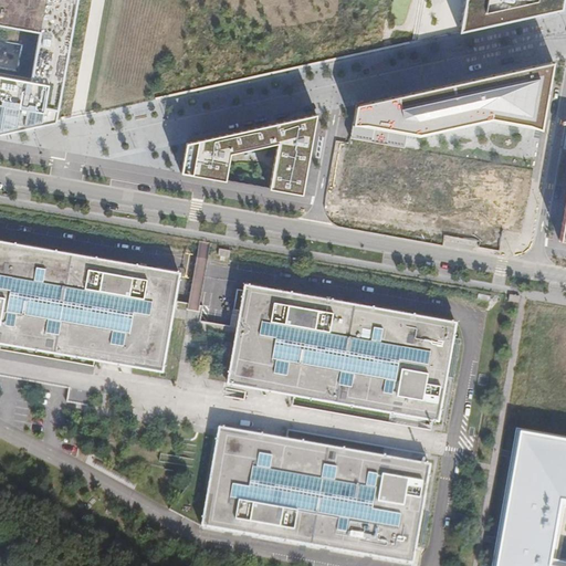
[(55,123),(58,114),(76,0),(0,0),(0,134),(38,126),(55,123)]
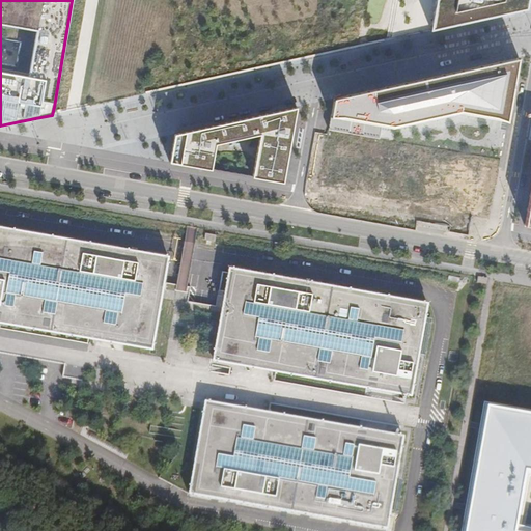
[(529,0),(435,0),(430,31),(453,26),(527,9),(529,0)]
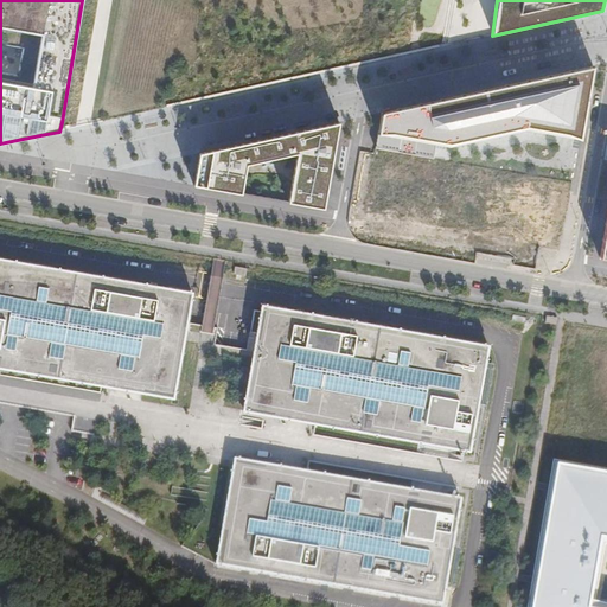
[(382,113),(375,148),(434,159),(436,145),(449,147),(524,127),(580,140),(593,65),(480,90),(382,113)]
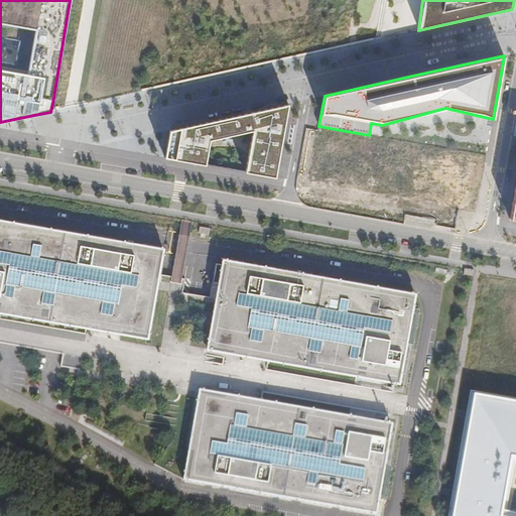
[(288,104),(170,130),(165,157),(205,164),(210,140),(252,131),(245,171),(275,177),(288,104)]
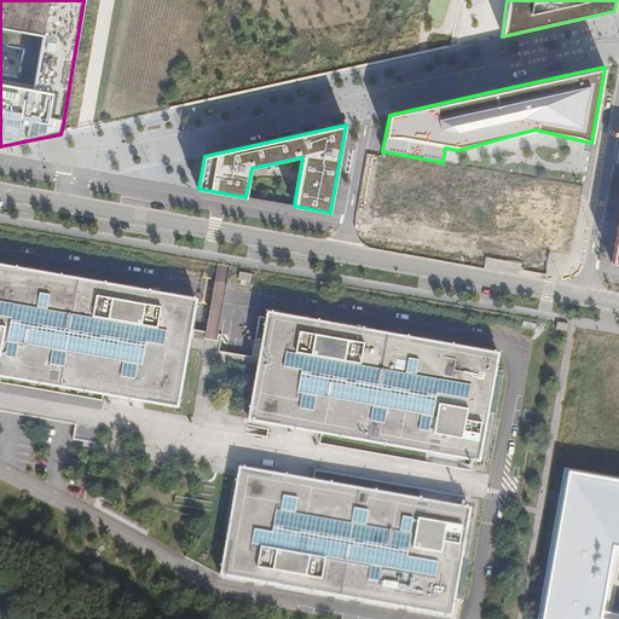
[(197,301),(0,267),(0,375),(179,406),(197,301)]
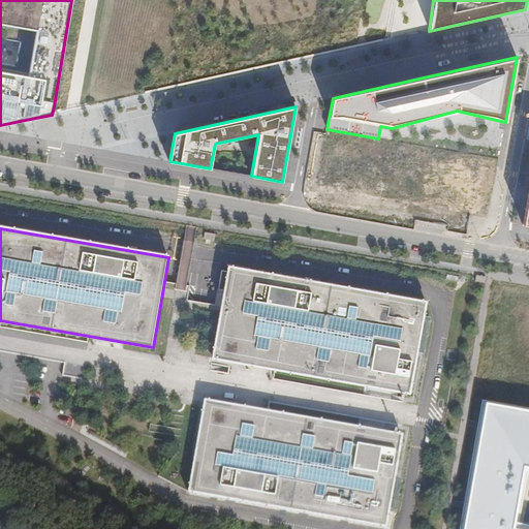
[(226,267),(211,360),(408,394),(424,300),(226,267)]
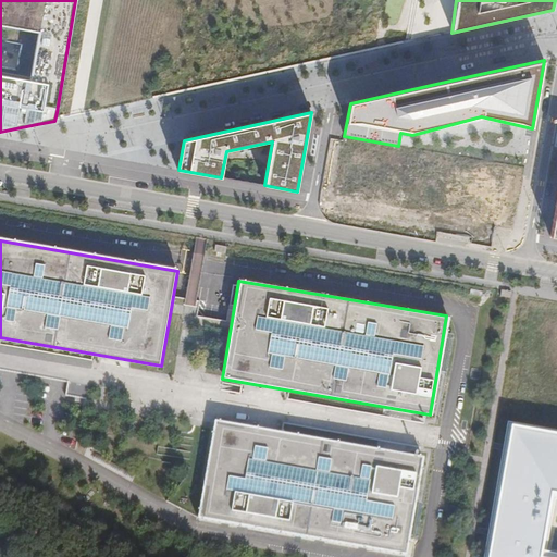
[(70,383),(69,395),(87,396),(88,384),(70,383)]
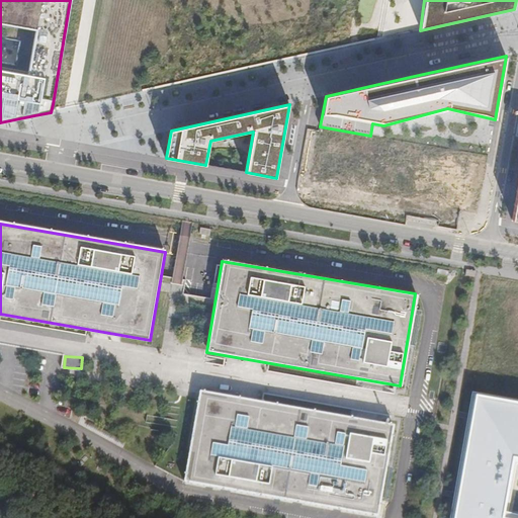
[(517,517),(517,396),(472,389),(449,517),(517,517)]
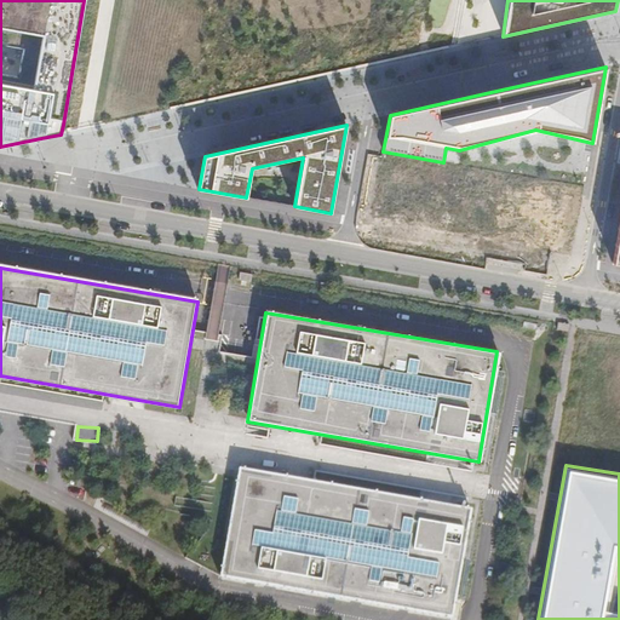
[(470,511),(240,469),(237,480),(220,574),(219,578),(451,619),(470,511)]
